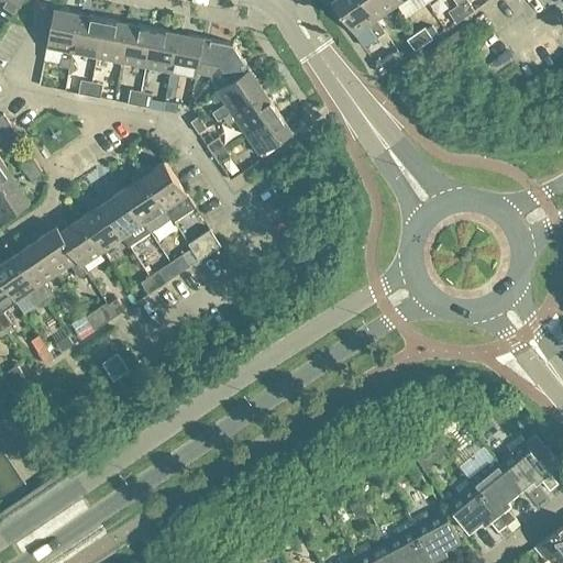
[(0,0),(0,15),(9,21),(21,0),(0,0)]
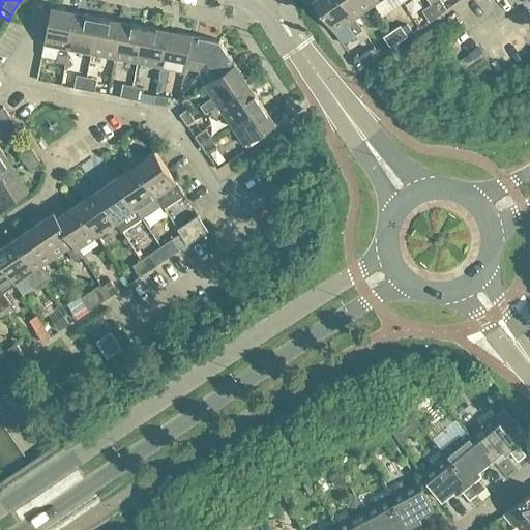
[(354,17),(343,0),(313,0),(334,31),(347,22),(355,34),(363,29),(354,17)]
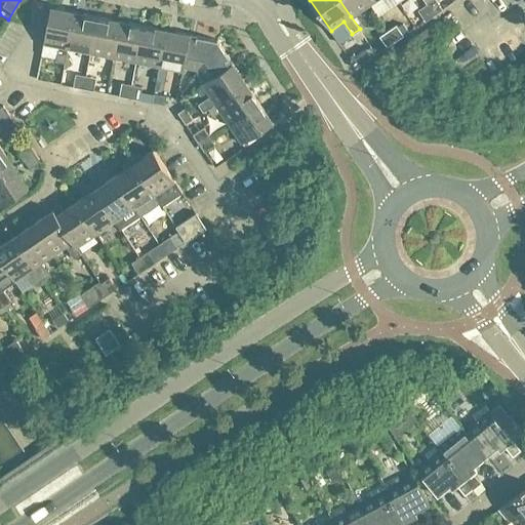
[(370,4),(367,0),(339,0),(351,16),(370,4)]
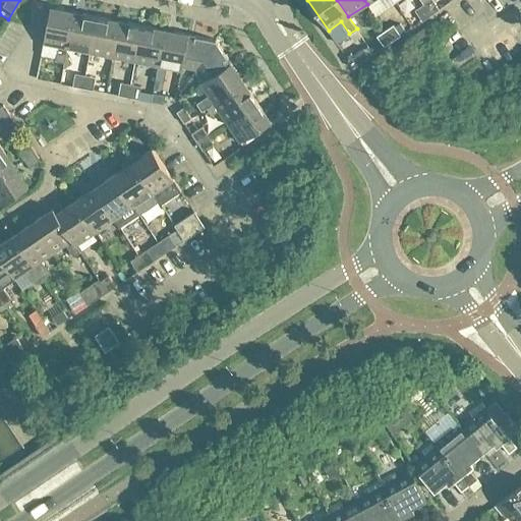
[(432,0),(428,0),(423,4),(430,15),(440,9),(432,0)]
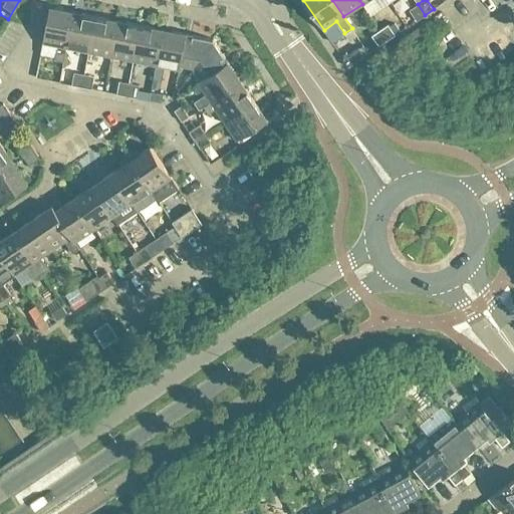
[(417,20),(425,15),(418,4),(410,9),(417,20)]
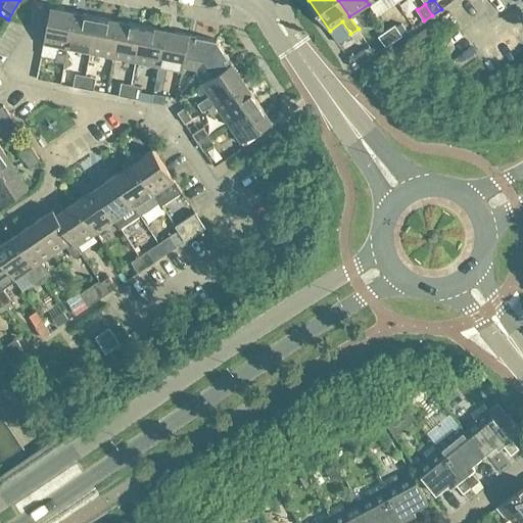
[(67,47),(75,11),(50,6),(44,43),(58,46),(56,60),(64,62),(67,47)]
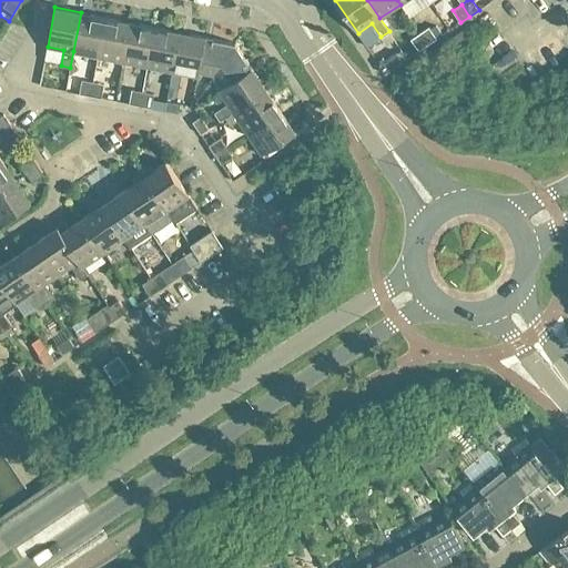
[(98,57),(105,17),(81,12),(73,51),(98,57)]
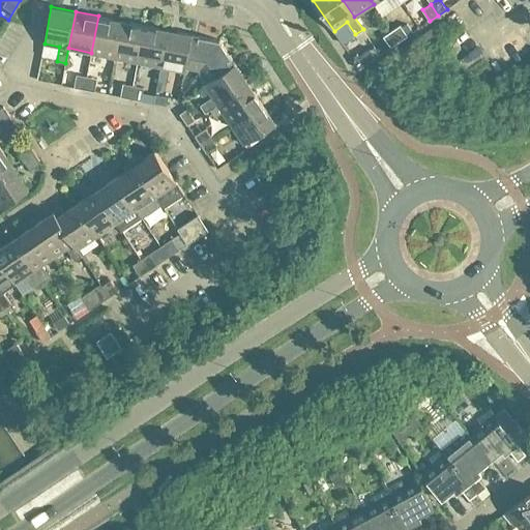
[(115,57),(122,21),(98,16),(91,53),(115,57)]
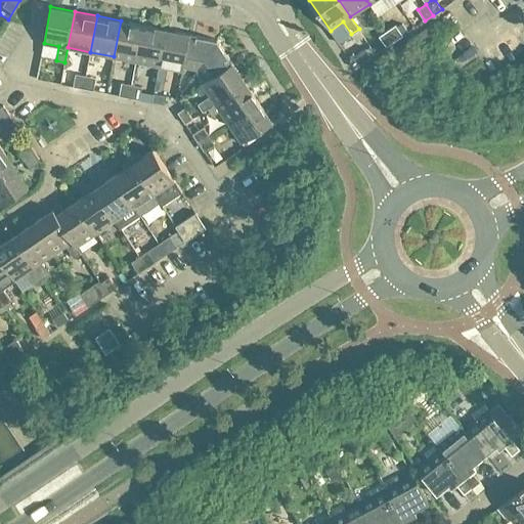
[(136,61),(143,25),(121,20),(114,56),(136,61)]
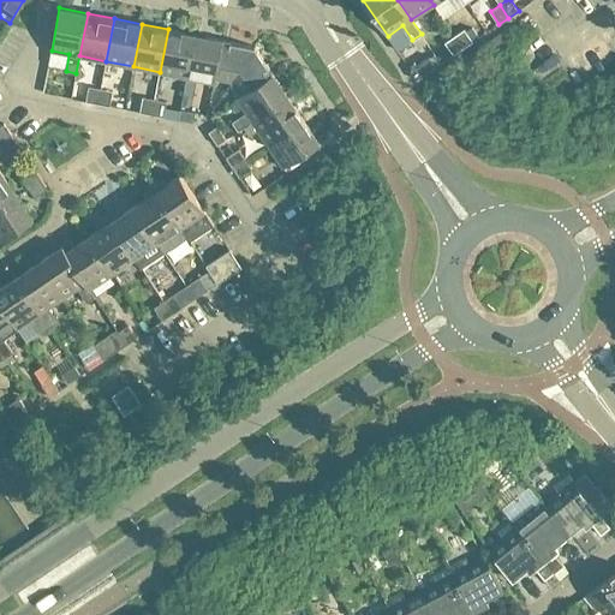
[(186,77),(195,35),(168,29),(160,72),(186,77)]
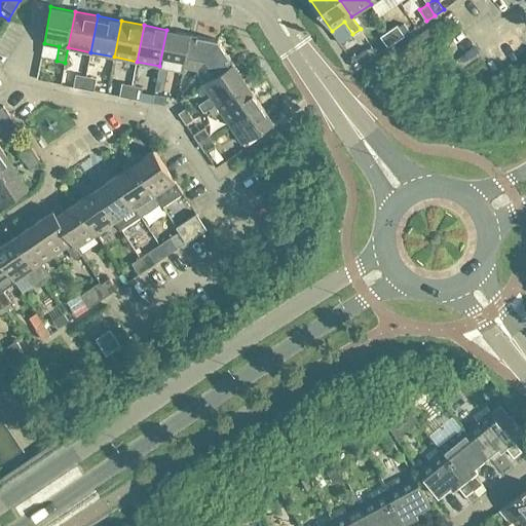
[(398,25),(388,30),(397,41),(405,35),(398,25)]
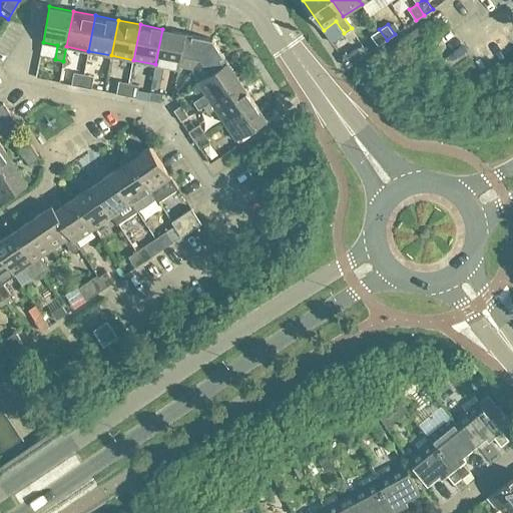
[(352,28),(344,33),(349,40),(356,35),(352,28)]
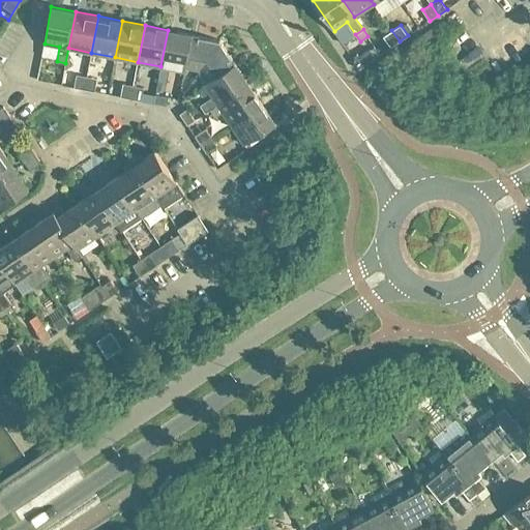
[(185,66),(192,34),(168,30),(160,66),(158,81),(167,83),(170,68),(185,71),(186,66),(185,66)]
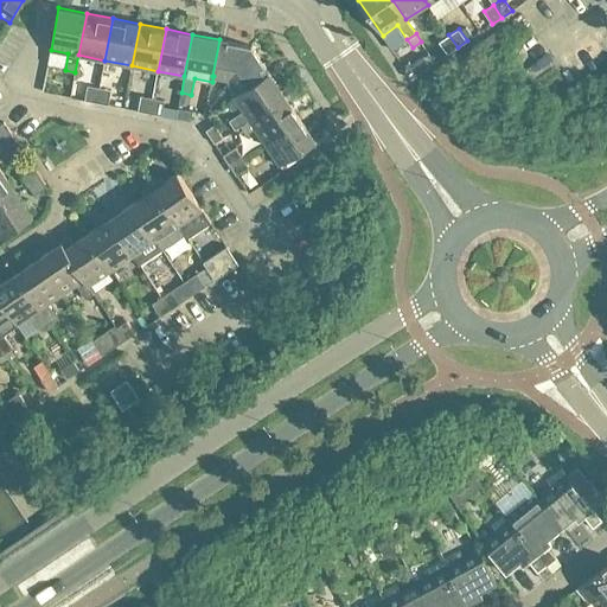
[(447,55),(458,48),(448,34),(439,42),(447,55)]
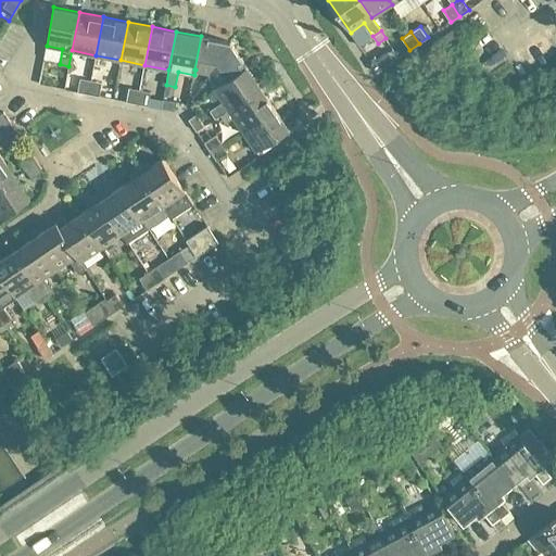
[(210,73),(230,41),(201,36),(194,70),(196,70),(210,73)]
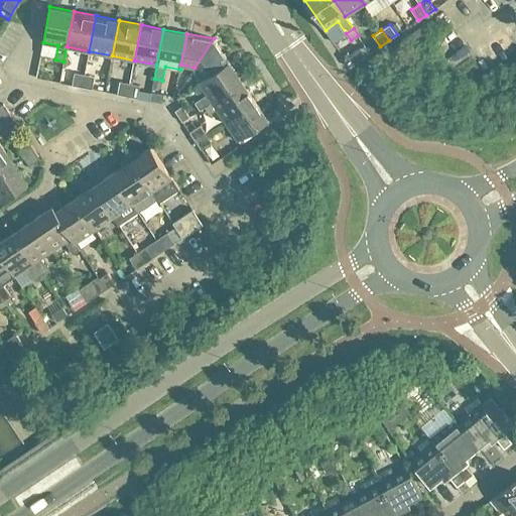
[(230,61),(214,38),(195,68),(203,79),(203,80),(230,61)]
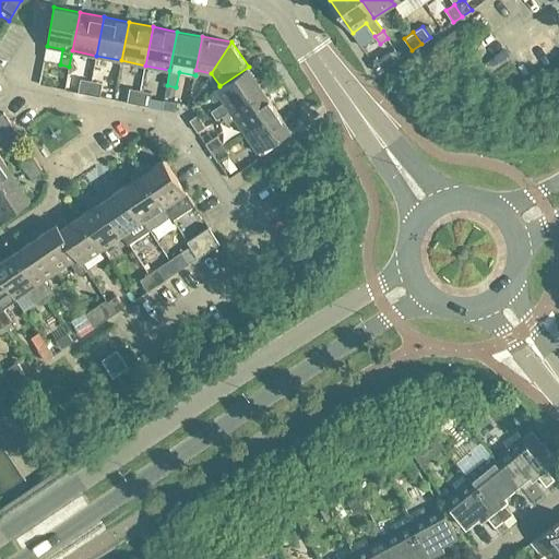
[(391,50),(373,62),(380,72),(397,60),(391,50)]
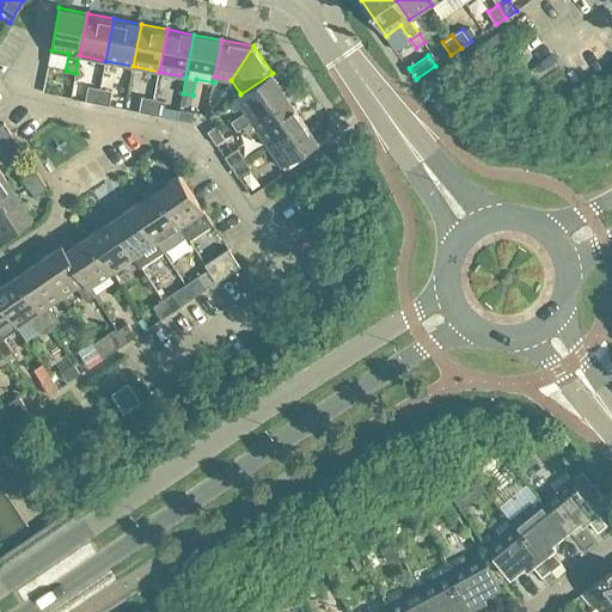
[(237,130),(243,126),(287,96),(273,73),(240,95),(240,93),(236,97),(245,111),(231,121),(237,130)]
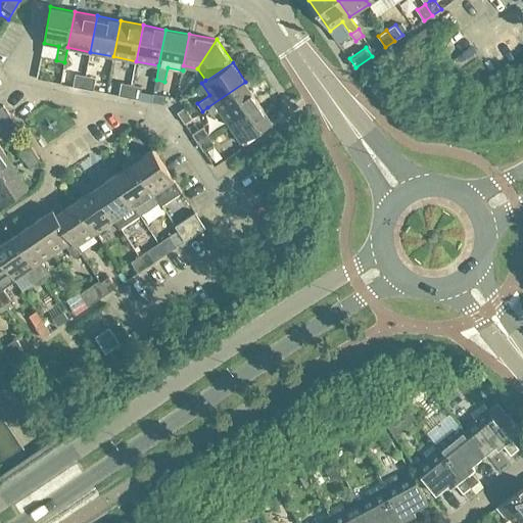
[(74,86),(84,88),(86,75),(76,73),(74,86)]
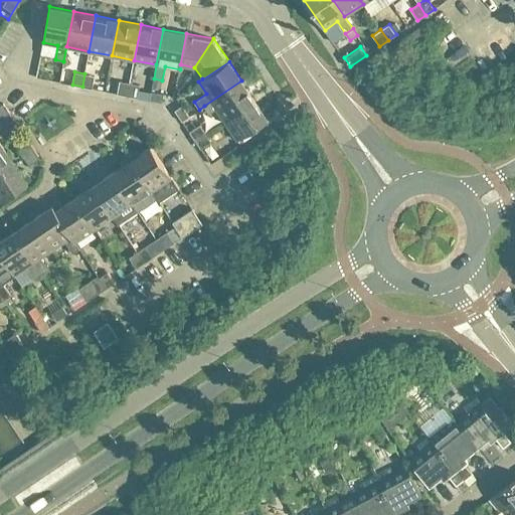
[(95,75),(84,73),(82,87),(92,89),(95,75)]
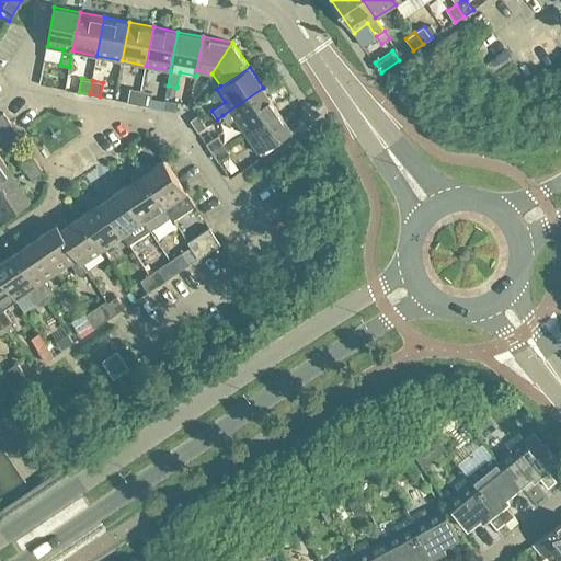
[(127,102),(138,104),(141,90),(130,88),(127,102)]
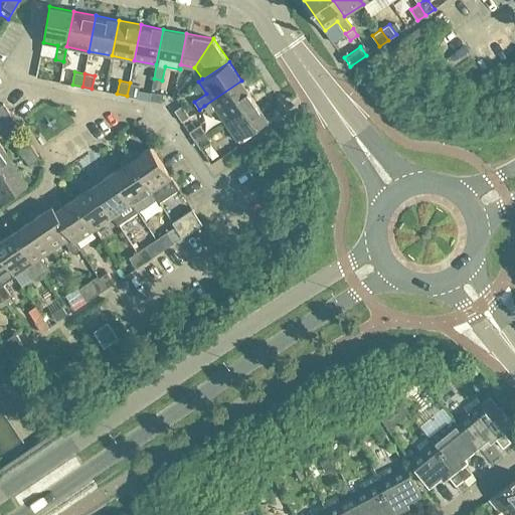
[(224,120),(254,100),(241,80),(204,106),(209,114),(216,109),(224,120)]
